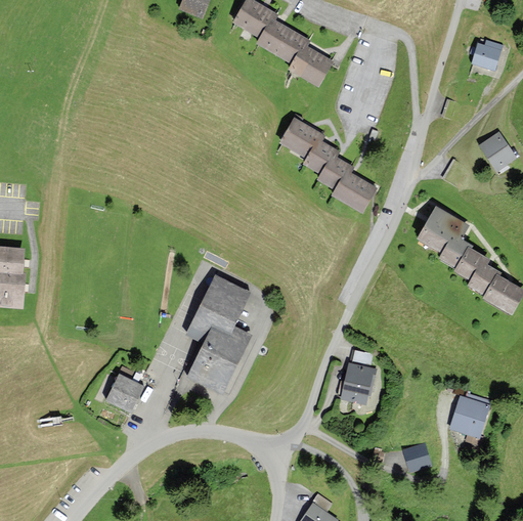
[(181,0),(180,6),(202,14),(207,0),(181,0)]
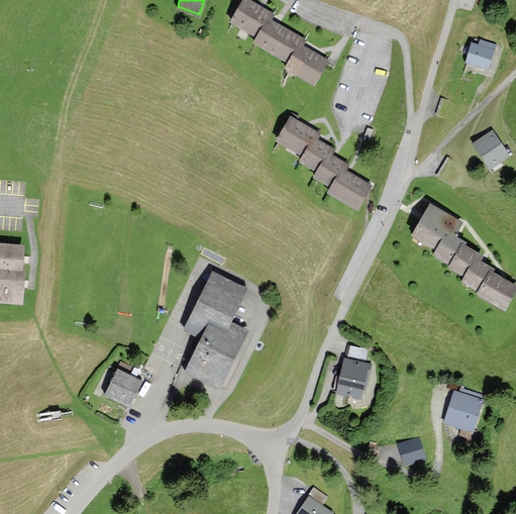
[(240,0),(230,19),(256,35),(253,40),(289,61),(286,66),(313,82),(326,59),(301,43),(304,38),(270,18),(273,13),(249,0),(240,0)]
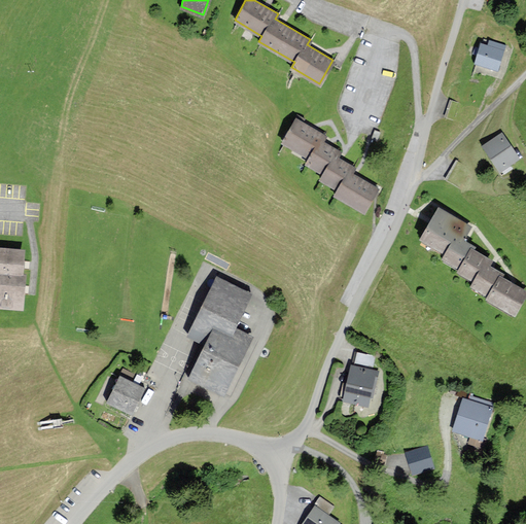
[(487,43),(480,41),(474,61),(496,68),(504,43),(489,38),(487,43)]
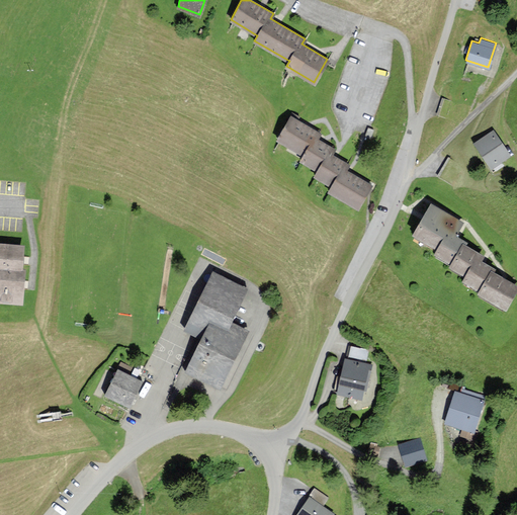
[(290,115),(277,140),(304,154),(300,160),(317,170),(314,175),(332,185),(329,189),(357,205),(369,183),(344,168),(347,162),(331,153),(334,148),(317,138),(320,133),(290,115)]
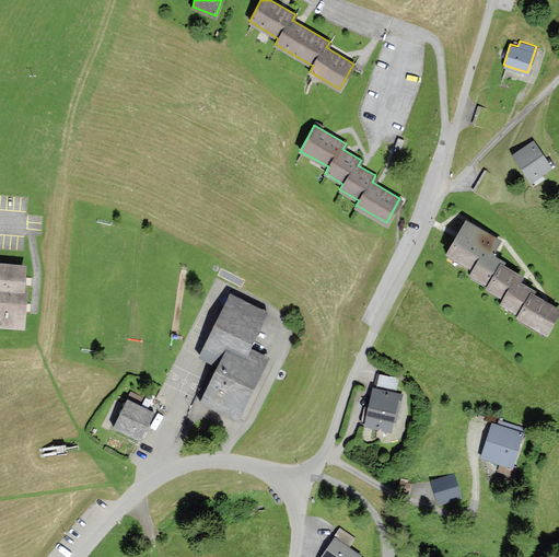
[(533,140),(513,153),(531,178),(549,166),(533,140)]
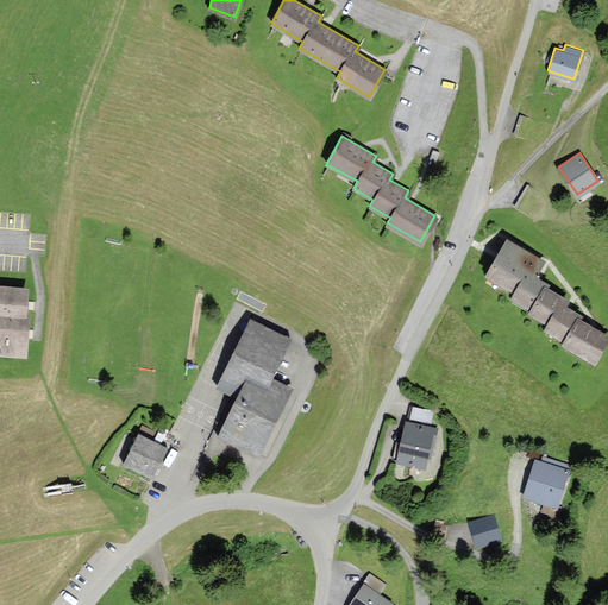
[(543,259),(507,239),(487,275),(514,290),(511,297),(532,309),(530,313),(549,323),(545,329),(564,340),(562,344),(594,361),(607,336),(578,320),(581,315),(564,306),(568,300),(545,288),(547,283),(533,276),(543,259)]
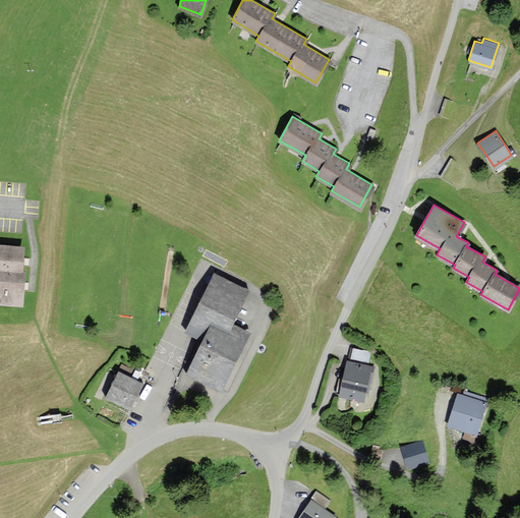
[(22,246),(0,244),(0,301),(21,303),(24,272),(20,271),(22,246)]
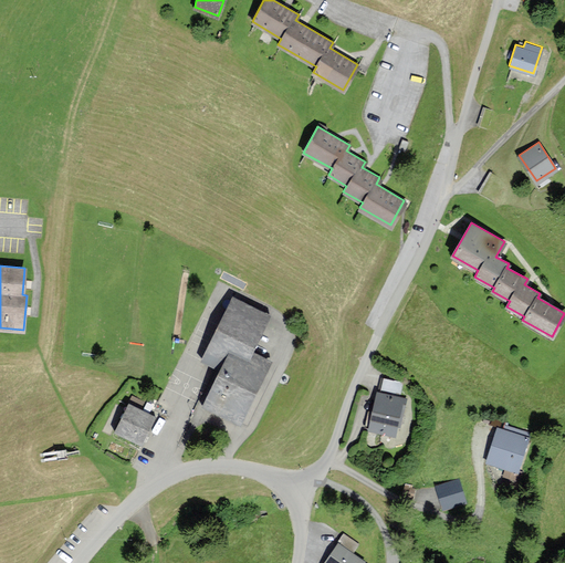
[(220,371),(200,408),(236,427),(271,360),(253,350),(270,318),(238,300),(232,298),(199,360),(220,371)]
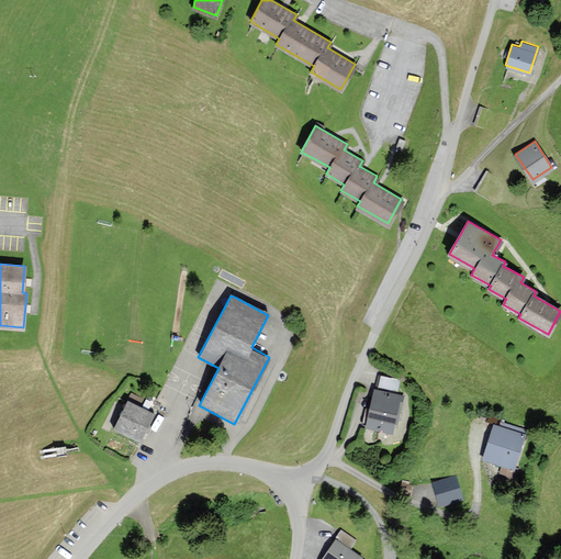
[(403,393),(373,386),(365,425),(393,433),(403,393)]
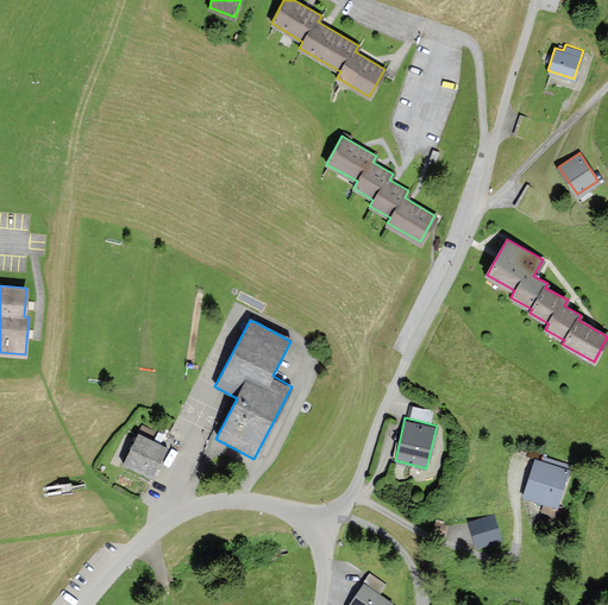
[(165,446),(138,433),(124,462),(150,476),(165,446)]
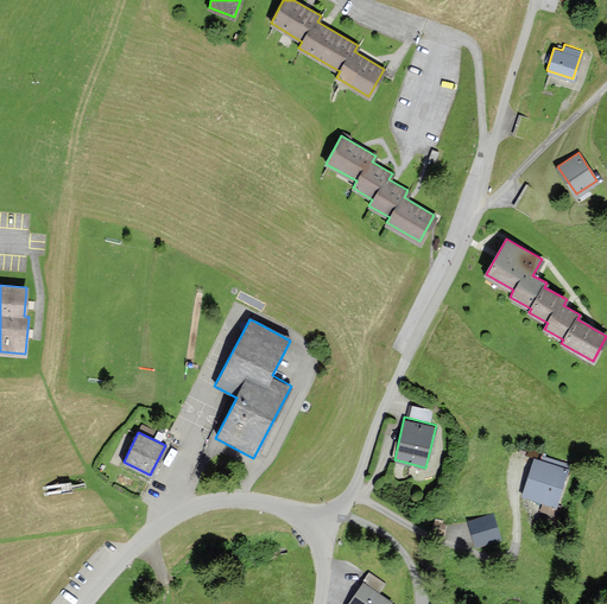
[(569,466),(532,456),(520,495),(556,507),(569,466)]
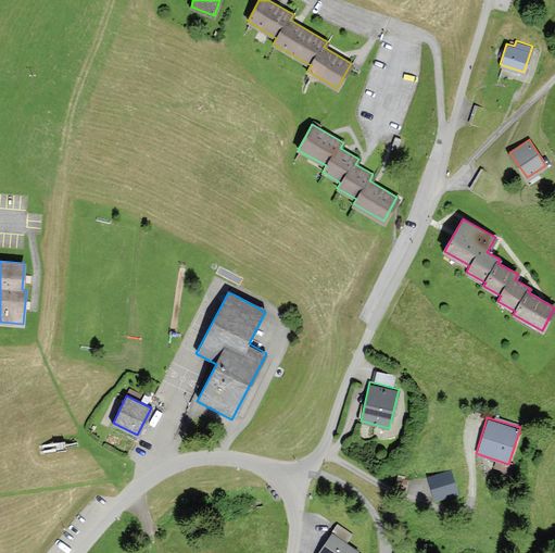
[(437,493),(453,489),(448,469),(430,474),(437,493)]
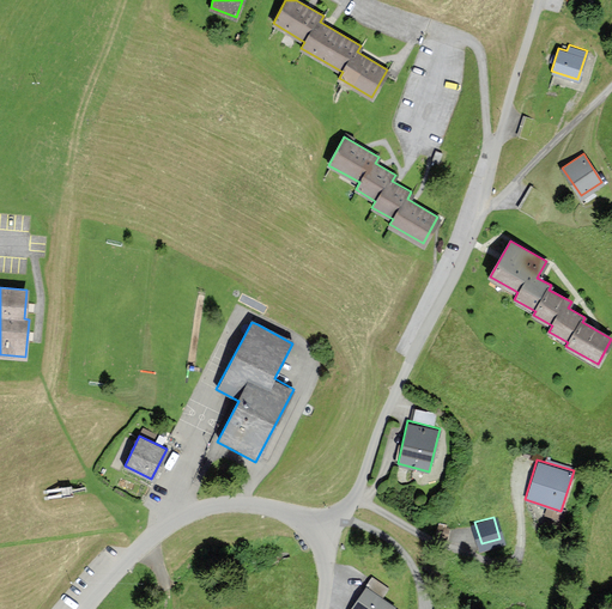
[(389,608),(393,604),(367,586),(350,608),(389,608)]
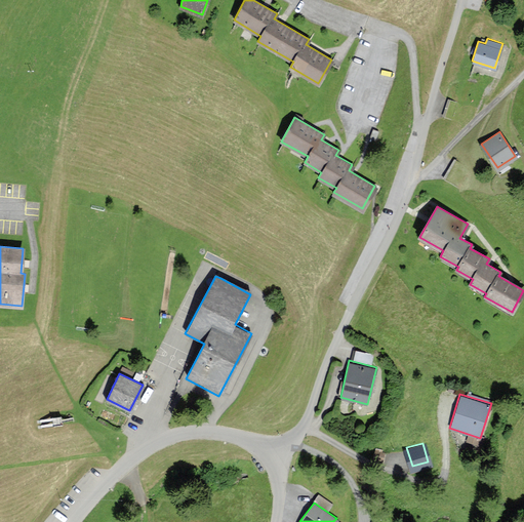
All buildings are outlined.
